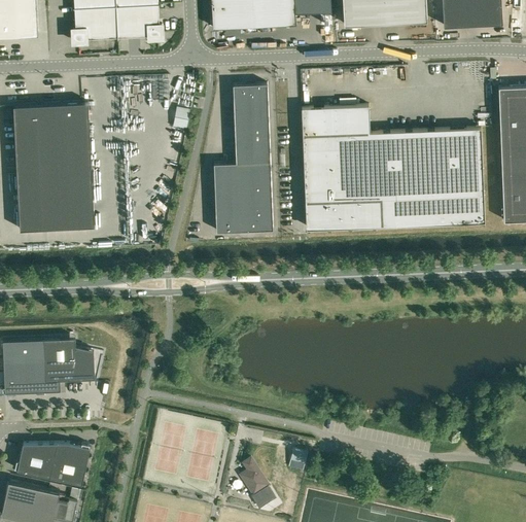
[(0,39),(37,37),(35,0),(0,0),(0,39)]
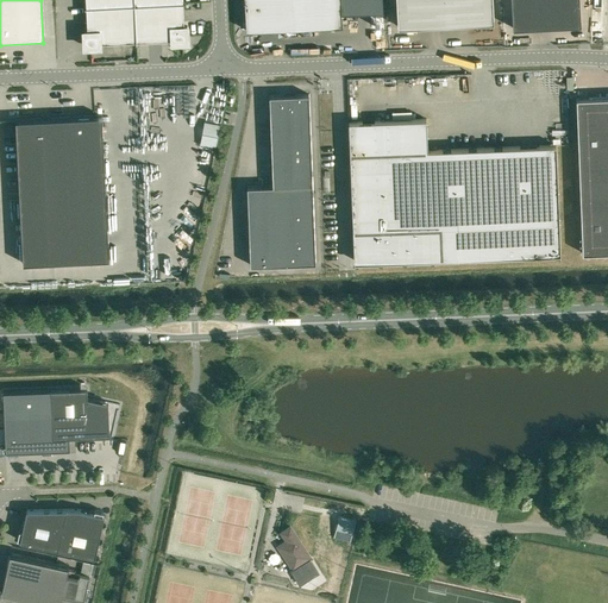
[(133,10),(132,0),(83,0),(85,12),(133,10)]
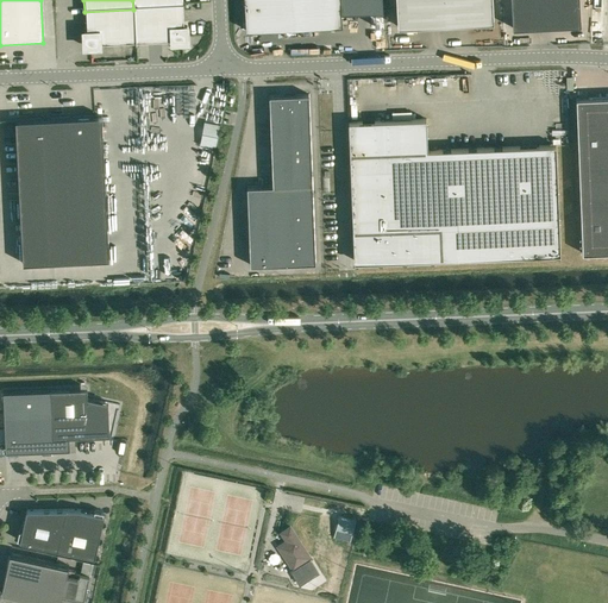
[(132,0),(133,10),(182,7),(181,0),(132,0)]
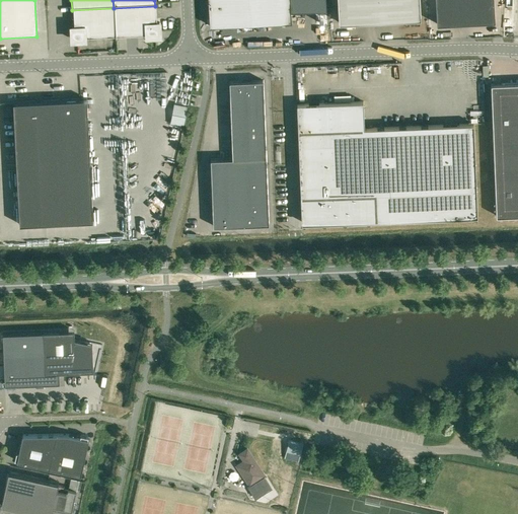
[(325,13),(324,0),(207,0),(209,30),(291,26),(290,15),(325,13)]
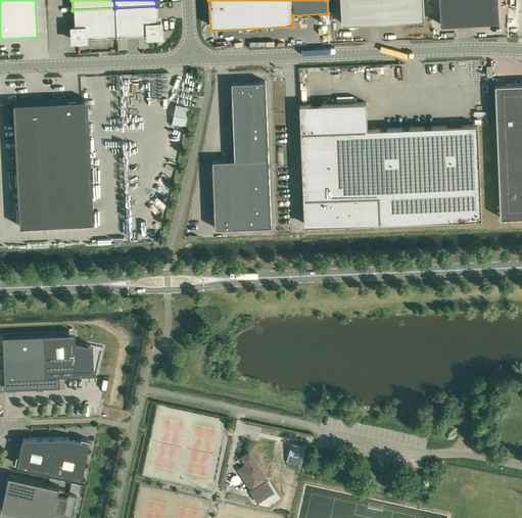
[(423,24),(421,0),(339,0),(341,28),(423,24)]
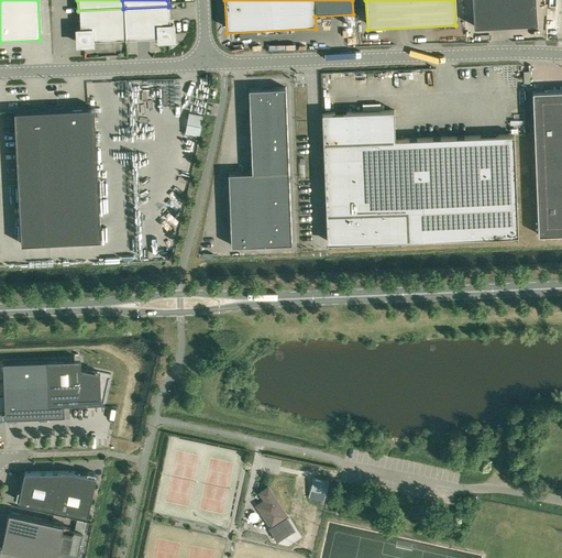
[(533,0),(471,0),(473,31),(536,28),(533,0)]
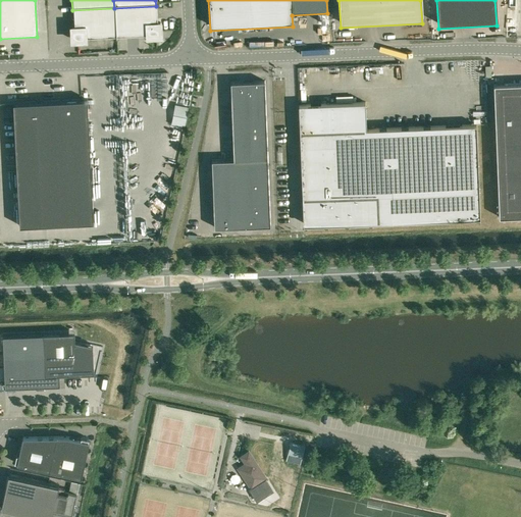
[(157,28),(156,6),(114,8),(116,40),(147,38),(147,41),(160,41),(159,28),(157,28)]
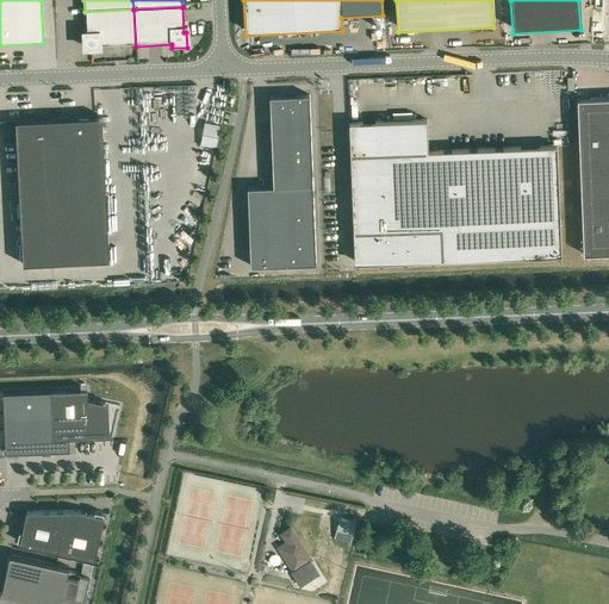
[(134,10),(85,12),(86,37),(84,37),(84,53),(99,51),(99,49),(136,47),(134,10)]
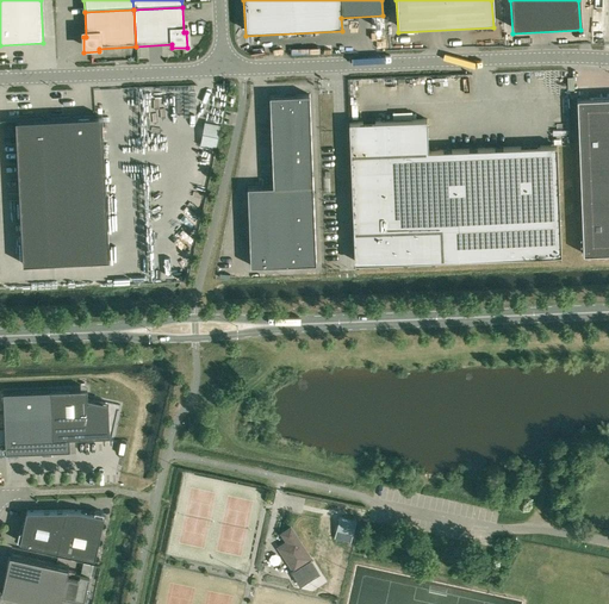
[(272,192),(312,190),(309,100),(269,101),(272,192)]
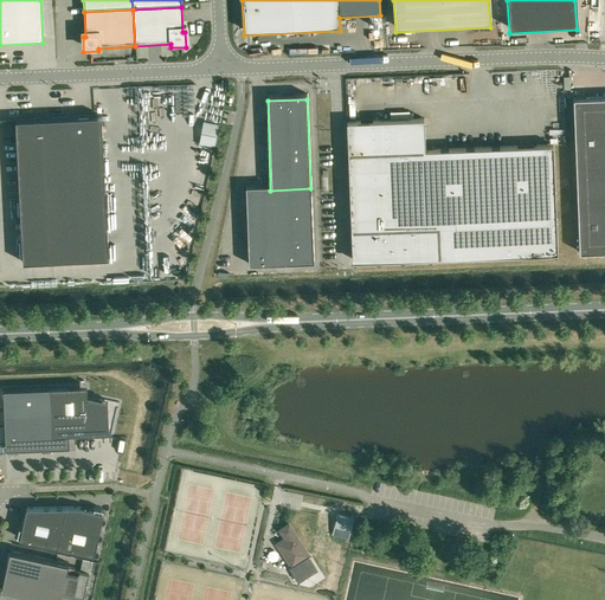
[(604,102),(572,104),(579,257),(604,256),(604,102)]
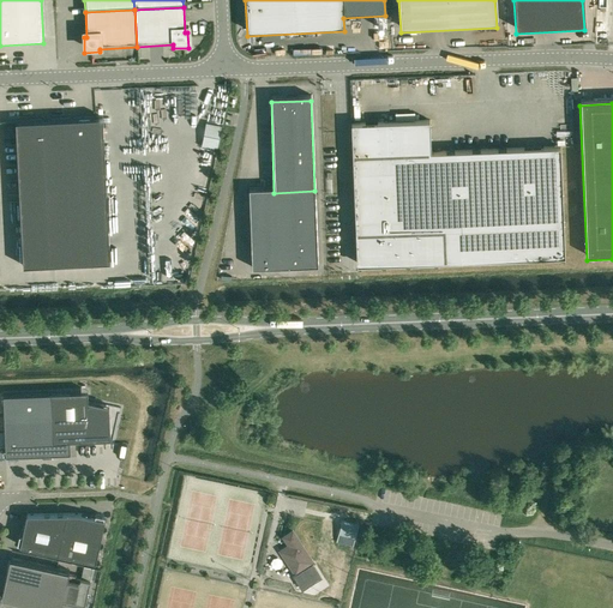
[(102,122),(14,126),(22,271),(109,268),(102,122)]
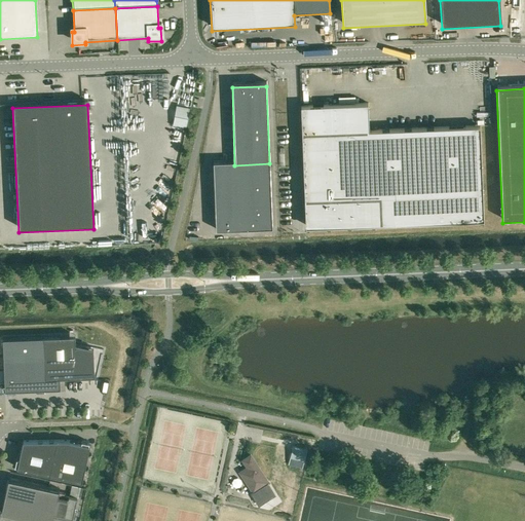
[(367,108),(300,110),(305,231),(483,224),(479,131),(368,135),(367,108)]
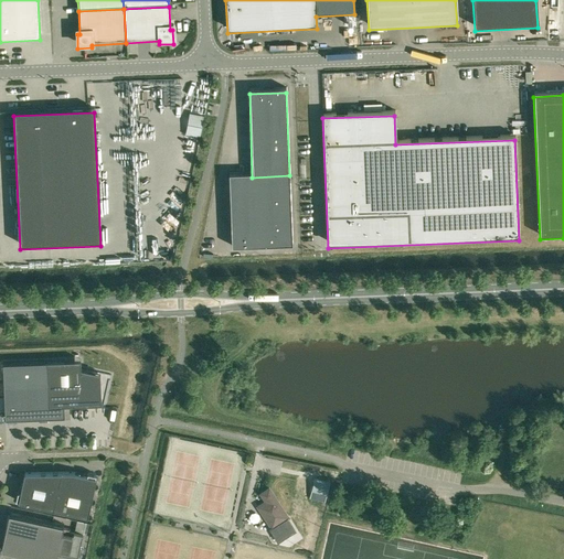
[(289,175),(252,178),(229,178),(231,251),(291,248),(289,175)]
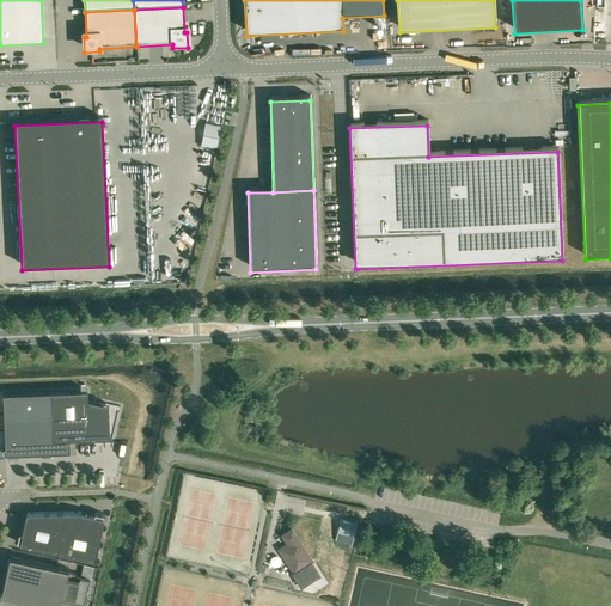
[(105,438),(104,409),(86,404),(86,395),(52,397),(2,398),(5,459),(17,458),(41,457),(53,457),(53,453),(65,452),(65,445),(89,444),(89,439),(105,438)]
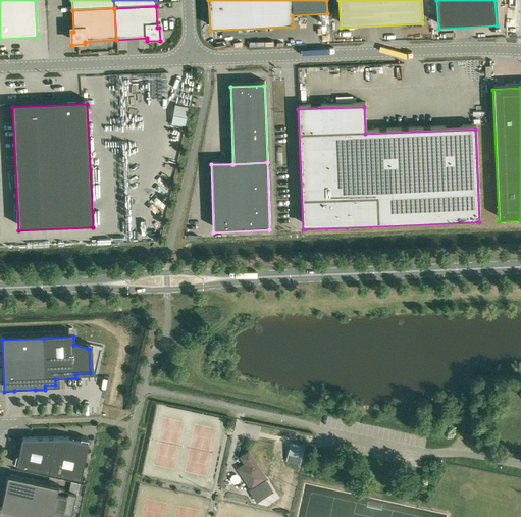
[(16,468),(81,482),(89,446),(88,446),(88,444),(81,442),(80,444),(66,442),(21,442),(18,460),(15,459),(14,467),(16,467),(16,468)]
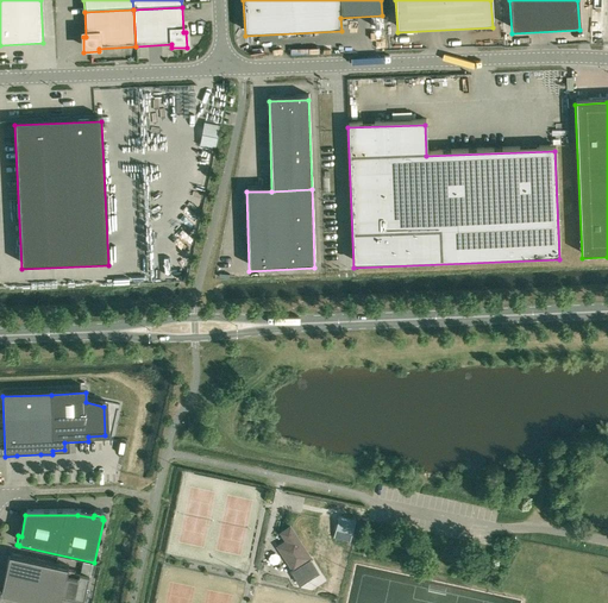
[(351,525),(338,521),(334,534),(348,538),(351,525)]
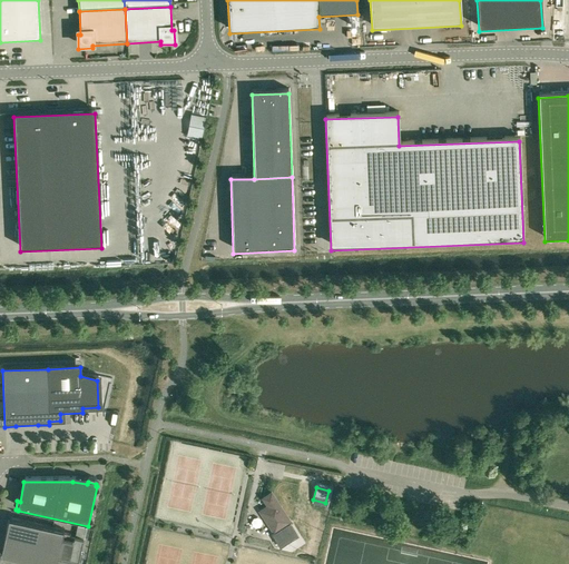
[(273,538),(290,527),(271,497),(262,503),(267,511),(258,516),(273,538)]
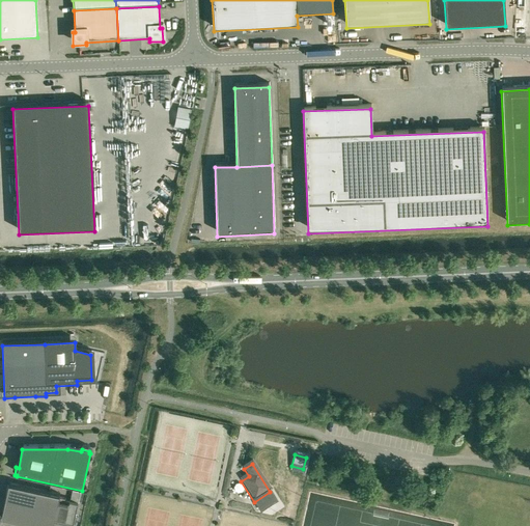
[(65,502),(58,501),(59,498),(58,498),(7,488),(0,522),(17,525),(53,525),(75,525),(76,521),(74,520),(77,506),(65,503),(65,502)]
